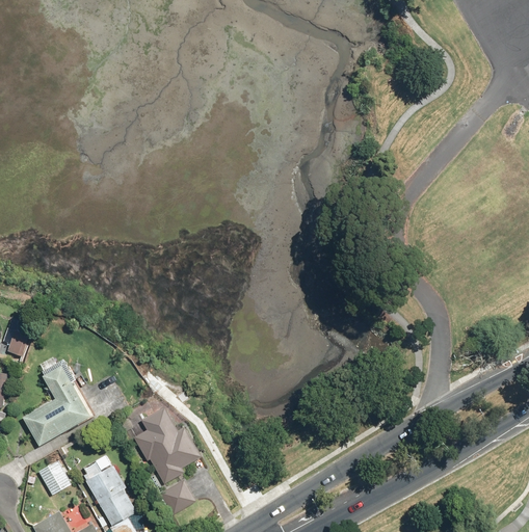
[(56,397),(22,417),(38,446),(95,415),(63,360),(57,363),(53,355),(37,365),(56,397)]
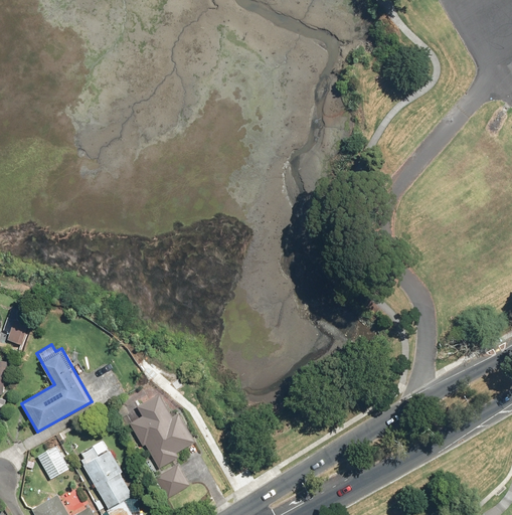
[(140,416),(129,423),(142,446),(144,444),(159,469),(177,458),(175,454),(195,442),(178,412),(171,415),(162,400),(139,414),(140,416)]
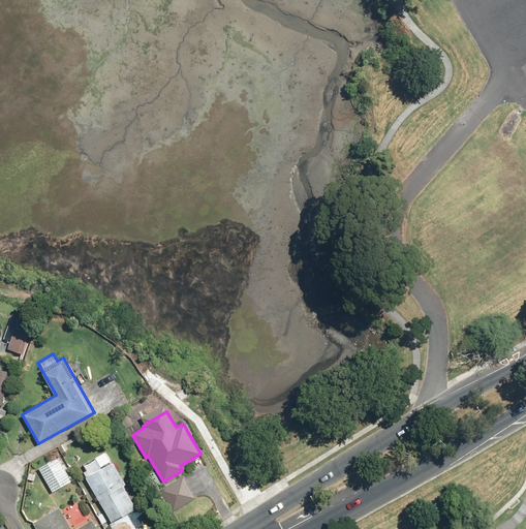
[(104,450),(76,466),(110,524),(137,508),(104,450)]
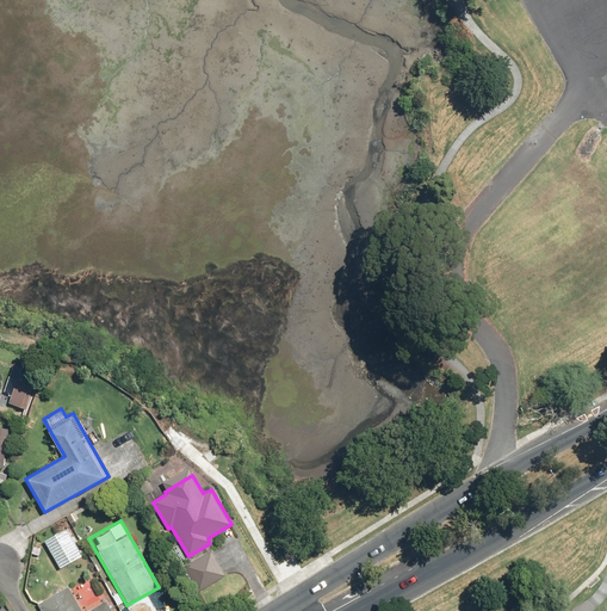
[(63,528),(43,542),(60,568),(81,555),(63,528)]
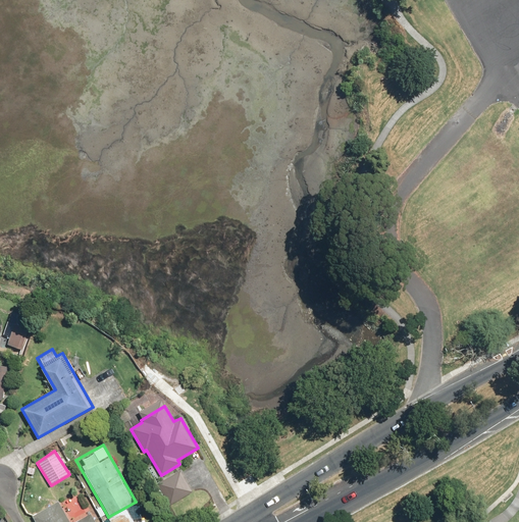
[(178,469),(157,483),(172,505),(194,490),(178,469)]
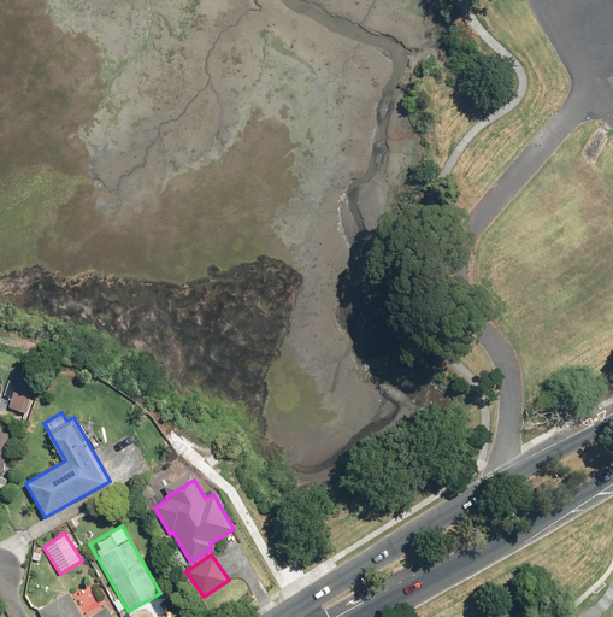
[(70,591),(37,609),(41,616),(110,616),(104,606),(84,616),(70,591)]
